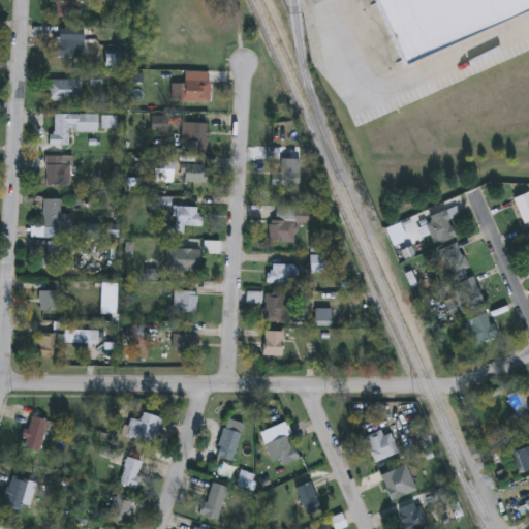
[(72,0),(72,20),(56,20),(56,0),(72,0)]
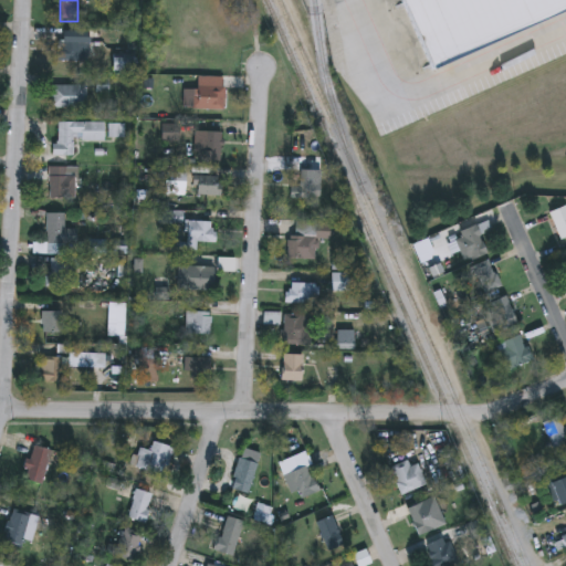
[(565,0),(565,12),(436,71),(404,0),(565,0)]
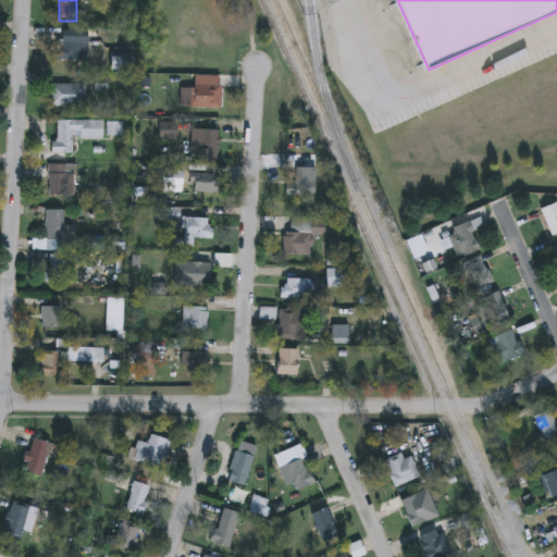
[(87,33),(87,48),(77,48),(77,62),(58,62),(58,33),(87,33)]
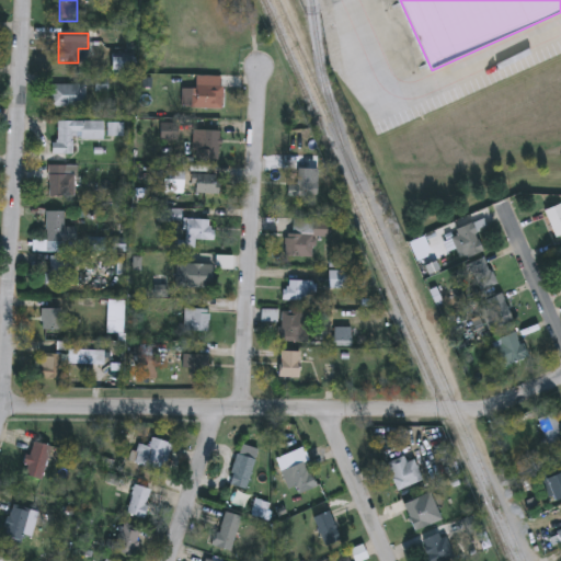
[(111,72),(111,60),(134,60),(134,72),(111,72)]
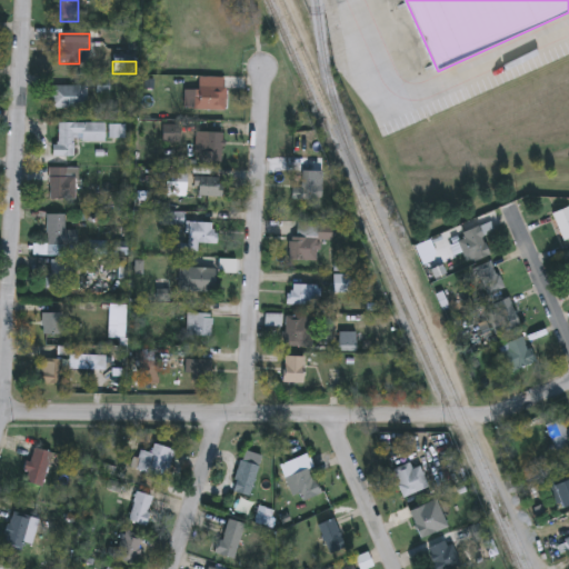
[(87,88),(87,110),(50,110),(50,88),(87,88)]
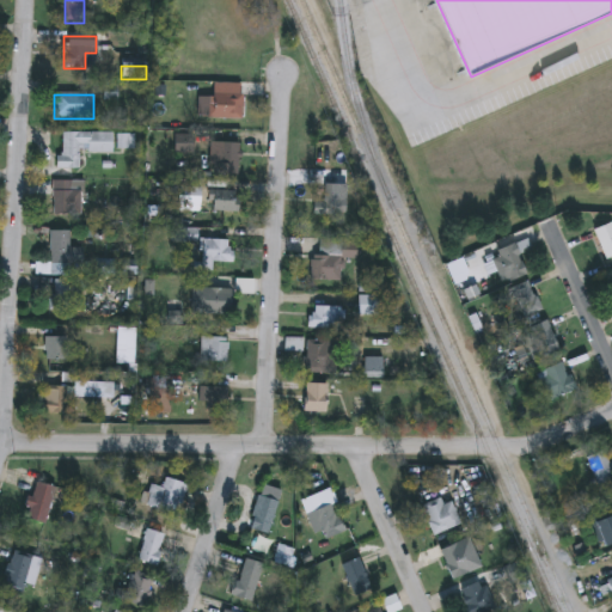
[(208,120),(208,96),(242,96),(242,120),(208,120)]
